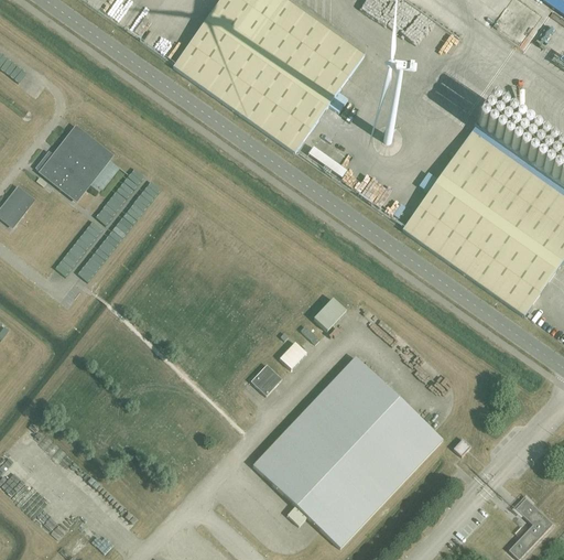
[(364,54),(289,0),(218,0),(173,65),(294,152),(328,104),(338,111),(347,98),(337,90),(364,54)]
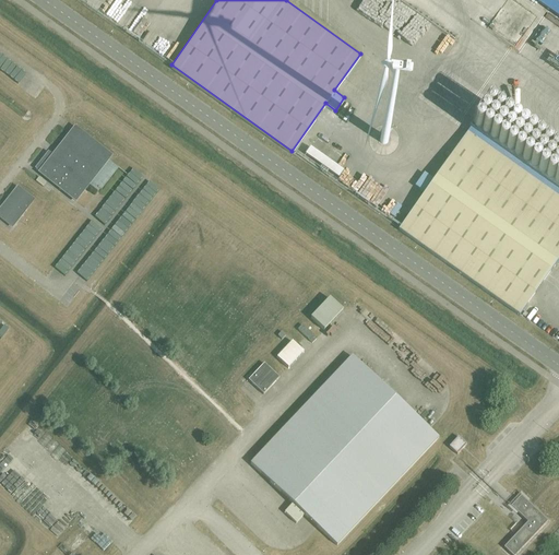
[(507,0),(502,7),(501,6),(499,8),(508,14),(518,0),(507,0)]
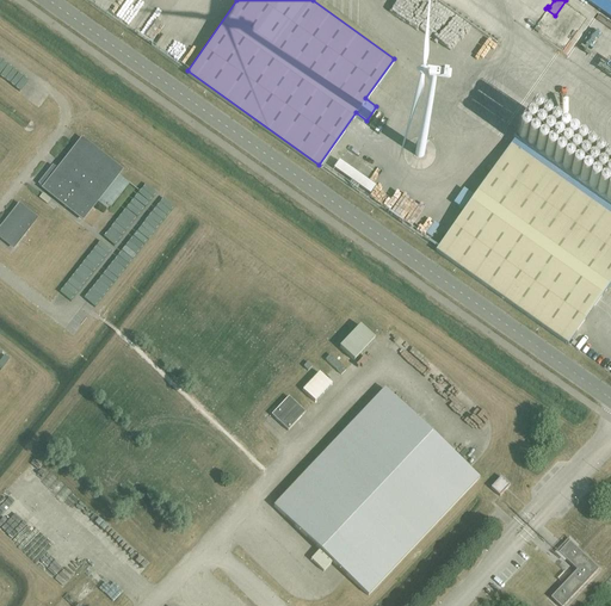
[(401,115),(387,133),(388,155),(406,169),(429,168),(444,150),(442,128),(425,112),(401,115)]
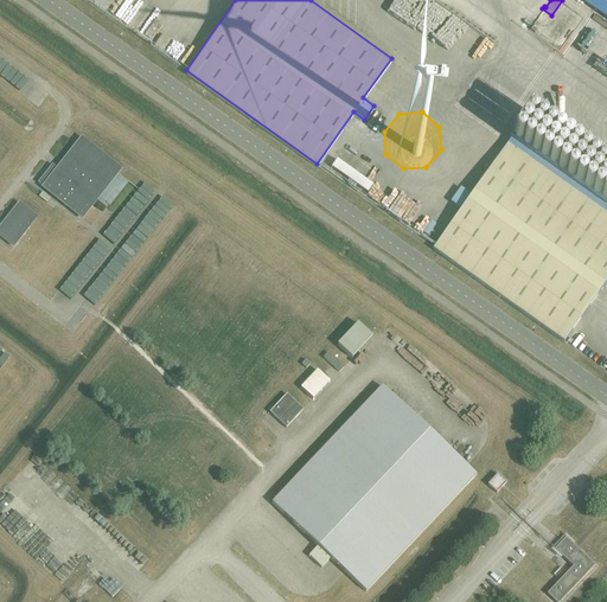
[(120,165),(81,135),(58,165),(52,160),(38,179),(82,213),(116,170),(120,165)]
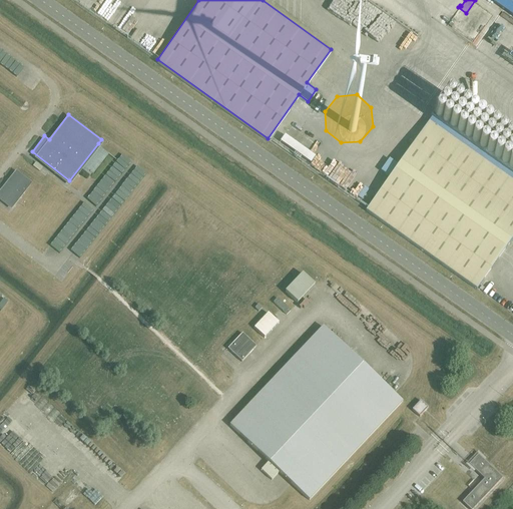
[(512,233),(512,177),(429,118),(398,161),(389,155),(381,167),(390,173),(366,207),(477,286),(512,233)]
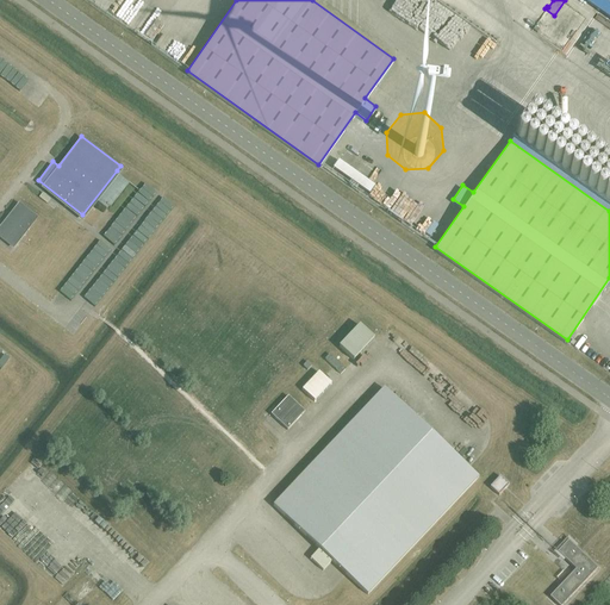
[(19,201),(0,224),(0,232),(13,243),(36,214),(19,201)]
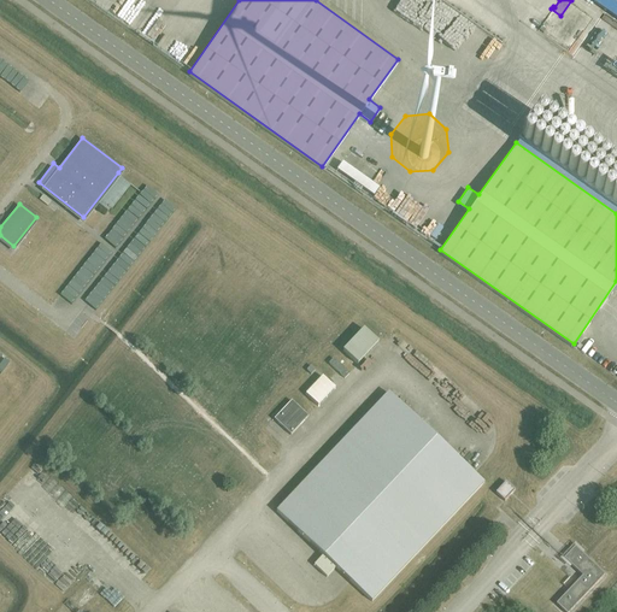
[(342,347),(358,360),(378,339),(364,324),(360,328),(342,347)]
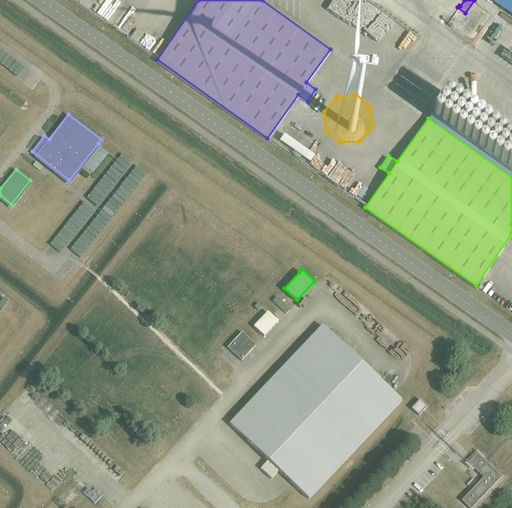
[(253,324),(264,333),(278,319),(267,309),(253,324)]
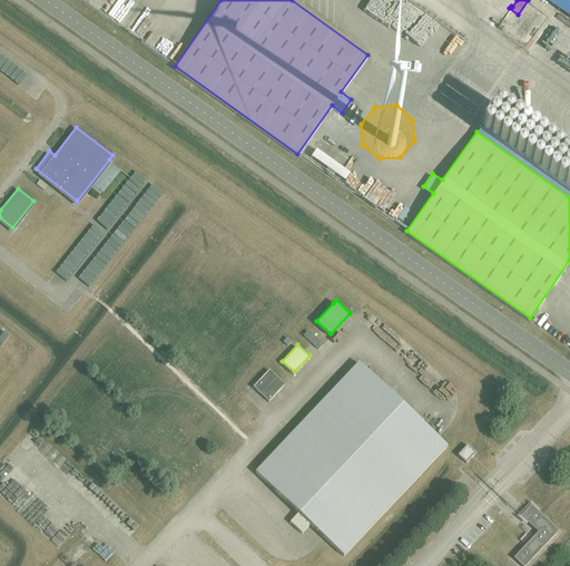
[(359,359),(255,469),(298,509),(290,518),(302,529),(310,520),(324,534),(343,553),(446,442),(438,433),(359,359)]
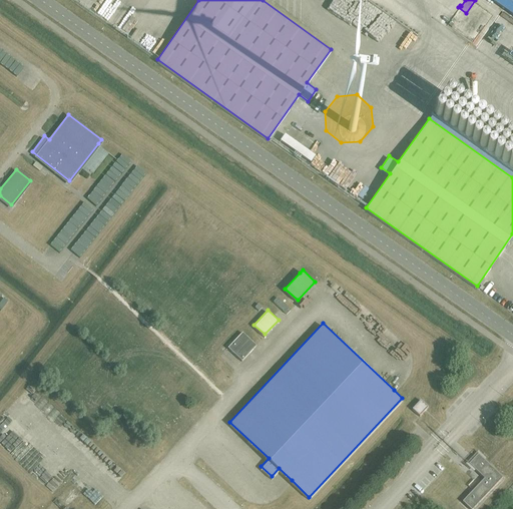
[(236,336),(227,345),(241,358),(257,343),(242,330),(236,336)]
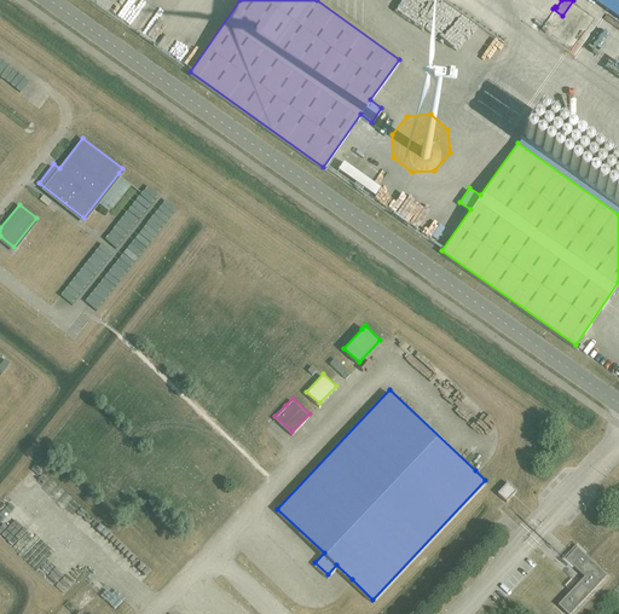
[(497,490),(507,499),(516,488),(516,487),(508,479),(497,490)]
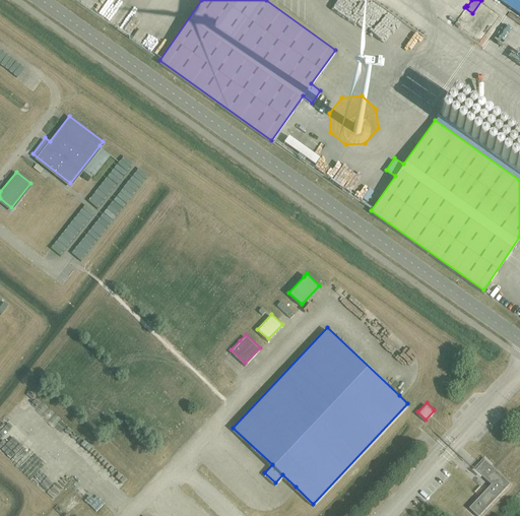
[(510,480),(484,457),(475,467),(491,481),(468,505),(477,514),(510,480)]
